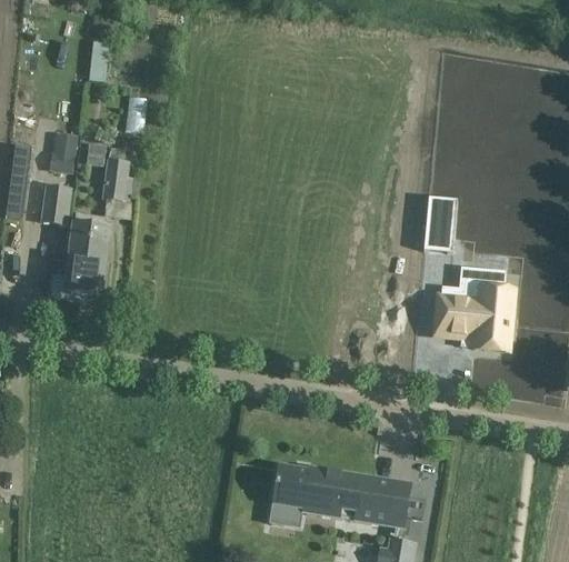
[(27,0),(27,6),(53,9),(55,0),(27,0)]
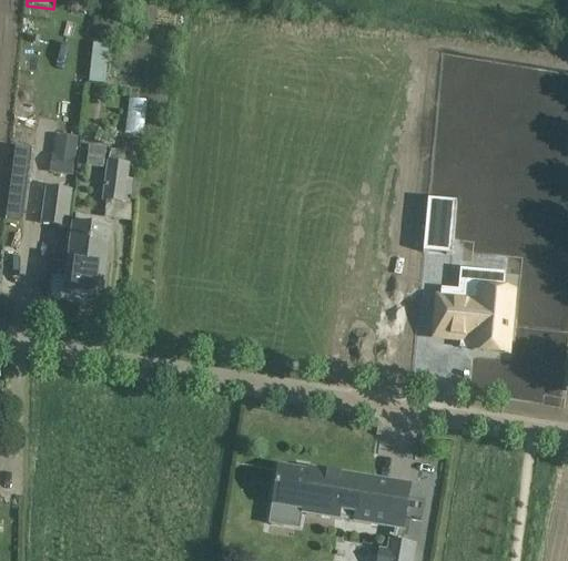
[(109,41),(91,39),(88,79),(104,81),(109,41)]
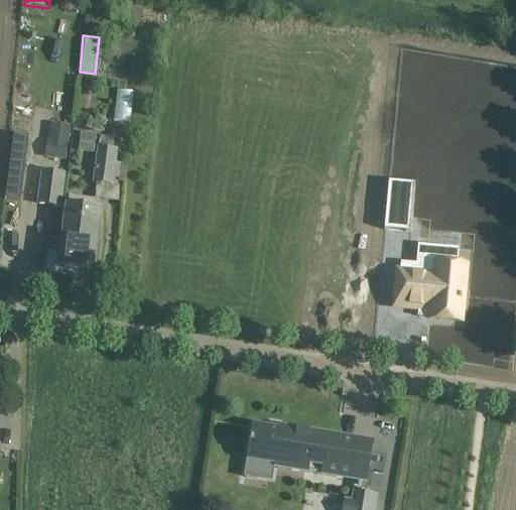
[(51,119),(46,152),(66,155),(70,121),(51,119)]
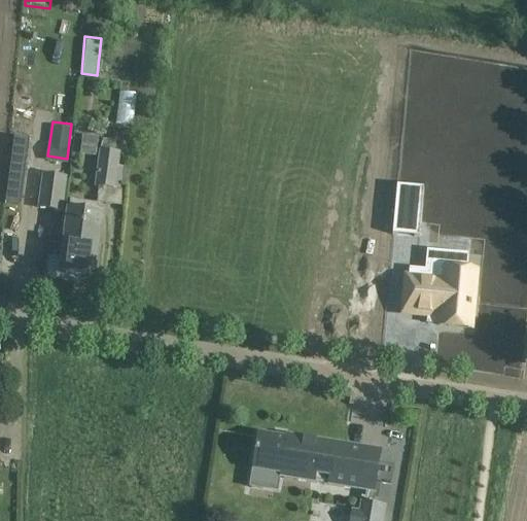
[(98,133),(82,131),(80,149),(96,151),(98,133)]
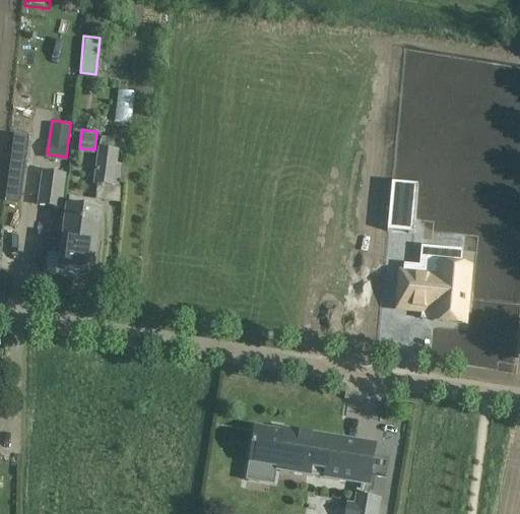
[(13,131),(5,196),(21,198),(29,133),(13,131)]
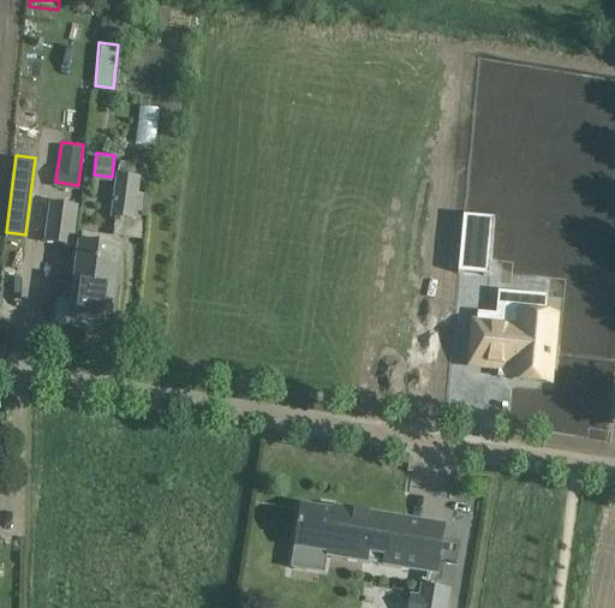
[(139,216),(139,213),(143,191),(135,190),(137,176),(130,174),(131,160),(120,159),(113,213),(139,216)]
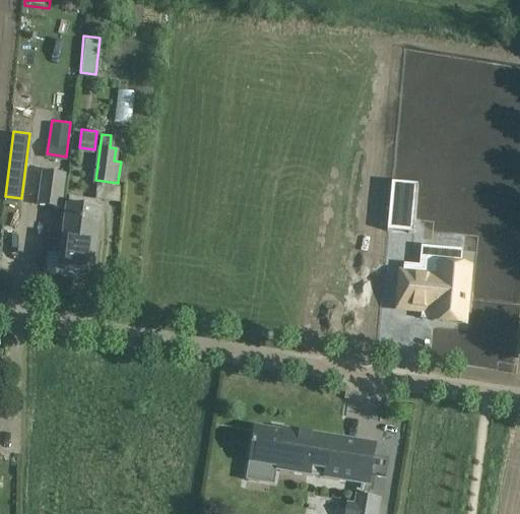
[(64,171),(44,169),(40,200),(60,203),(64,171)]
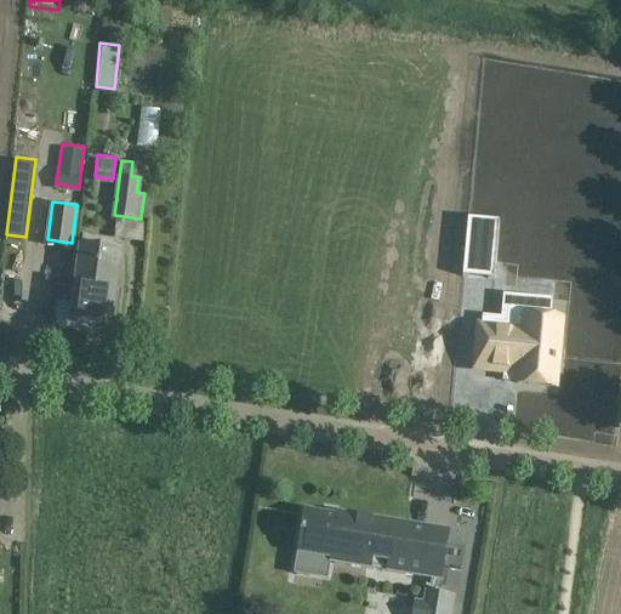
[(467,214),(462,272),(494,274),(499,216),(467,214)]
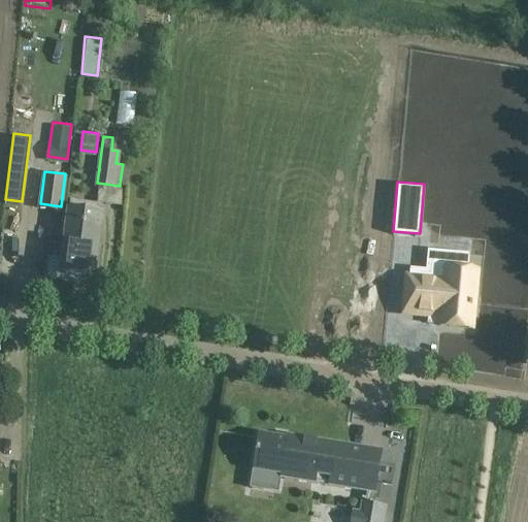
[(65,236),(97,241),(101,210),(97,209),(98,199),(70,195),(65,236)]
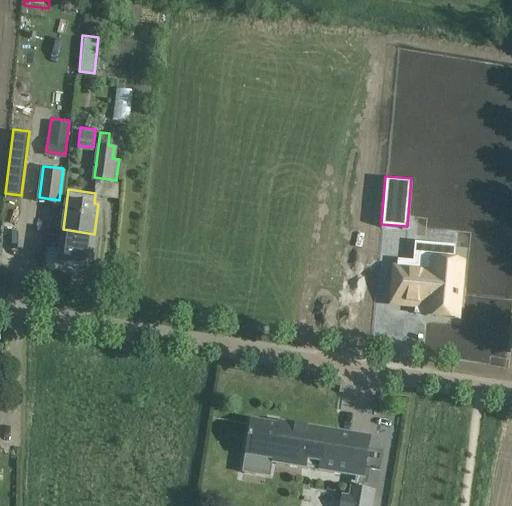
[(94,234),(63,229),(59,259),(91,263),(94,234)]
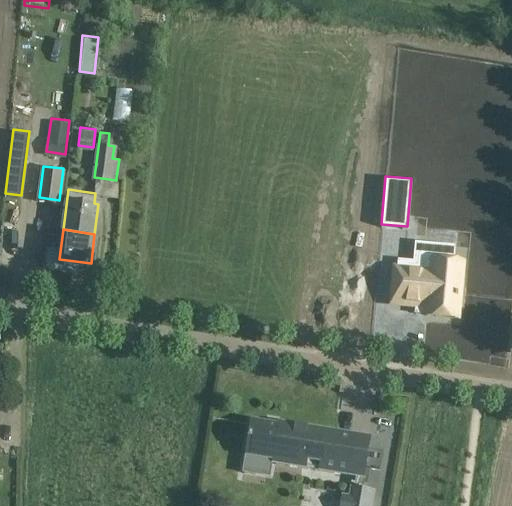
[(421,267),(394,264),(390,300),(427,303),(426,312),(457,315),(459,288),(453,287),(455,258),(422,255),(421,267)]
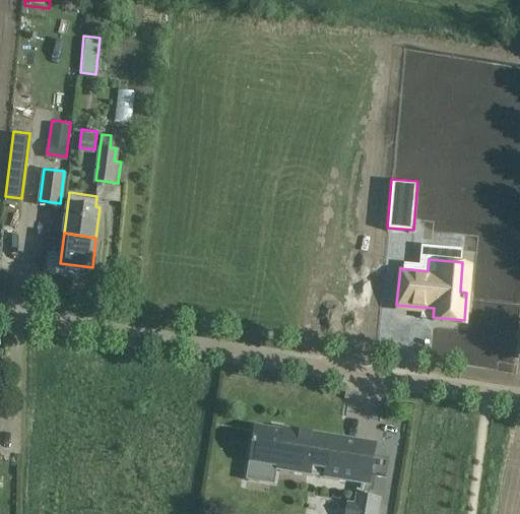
[(282,429),(255,424),(249,458),(277,462),(276,465),(369,480),(376,441),(283,426),(282,429)]
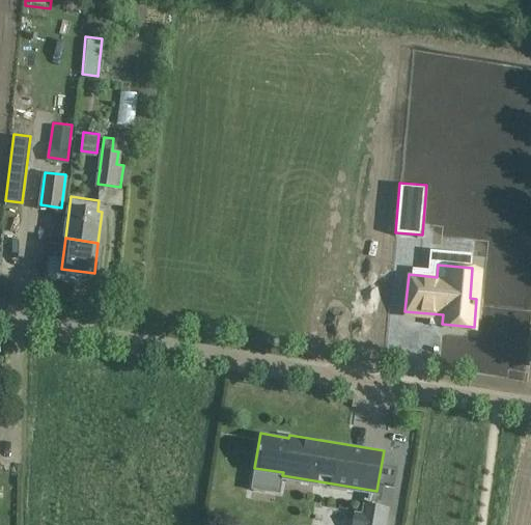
[(385,524),(389,505),(362,501),(361,510),(354,509),(351,524),(385,524)]
